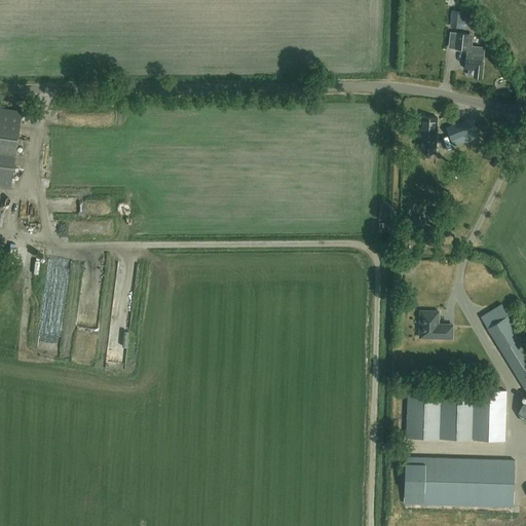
[(462,10),(451,9),(450,22),(461,23),(462,10)]
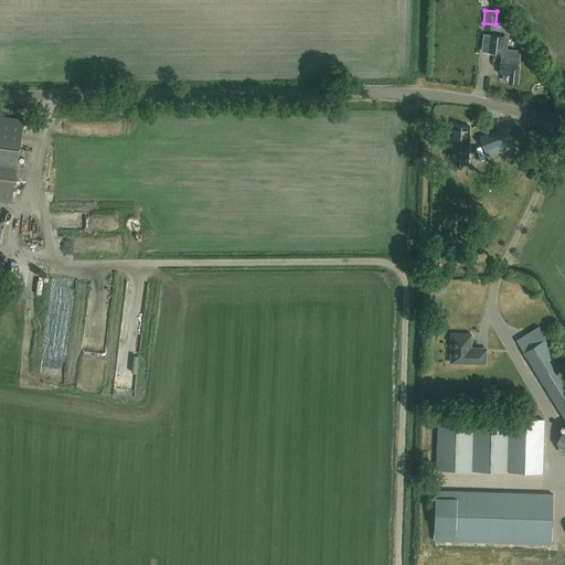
[(507,49),(508,40),(508,36),(491,34),(489,52),(502,53),(501,62),(500,62),(499,73),(510,74),(509,83),(516,83),(519,65),(521,50),(507,49)]
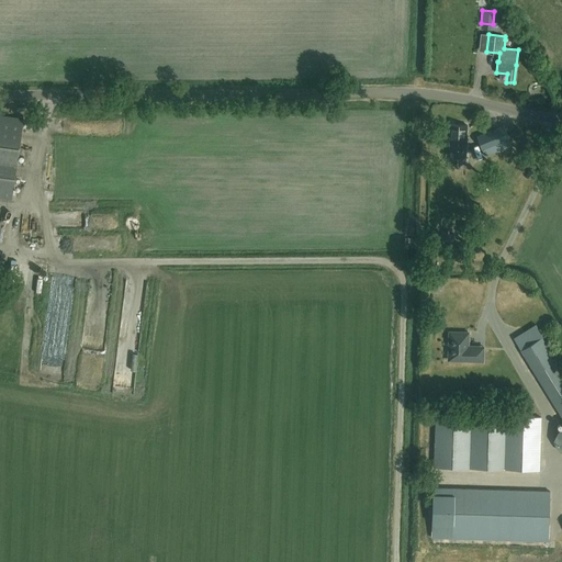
[(0,200),(11,202),(19,154),(23,119),(0,115),(0,200)]
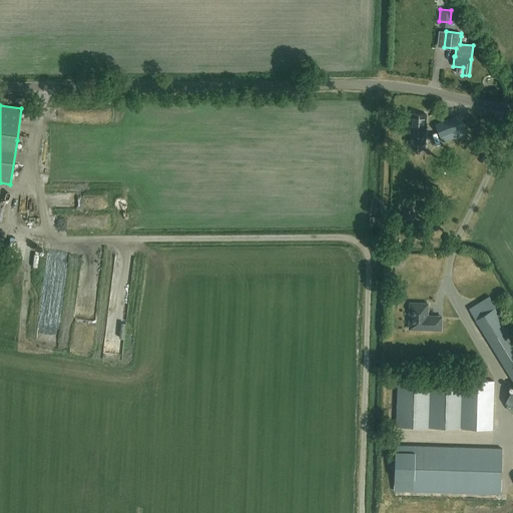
[(425,147),(426,114),(411,113),(410,147),(425,147)]
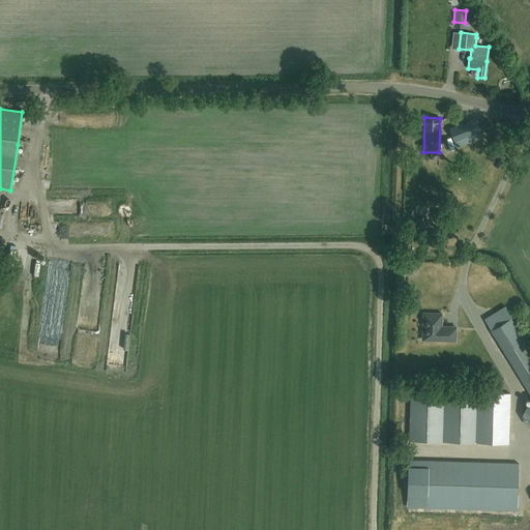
[(475,118),(449,128),(454,141),(480,130),(475,118)]
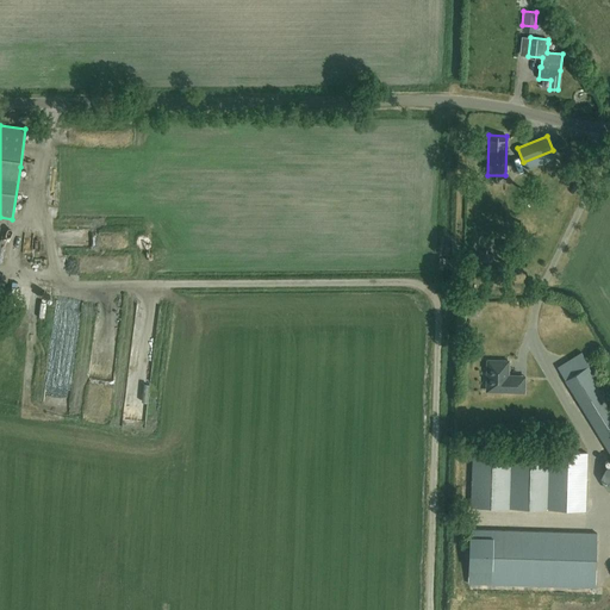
[(508,242),(499,247),(515,274),(523,269),(508,242)]
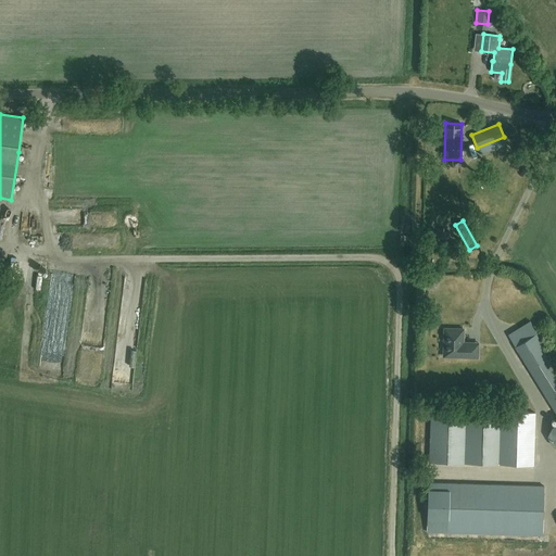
[(443,228),(437,228),(436,239),(449,240),(449,234),(443,234),(443,228)]
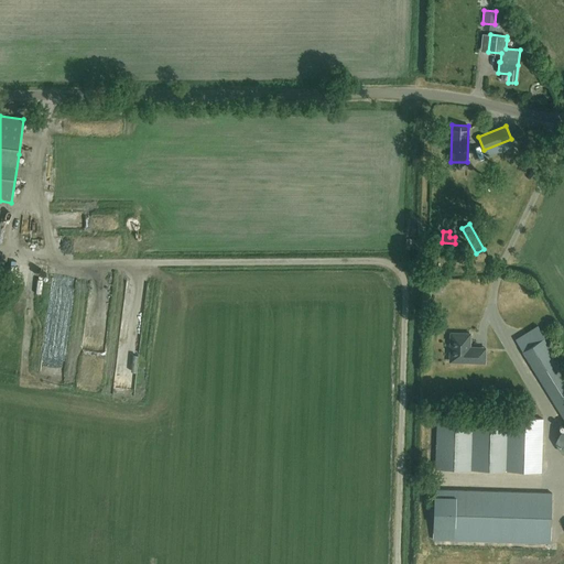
[(22,234),(23,243),(34,243),(33,232),(22,234)]
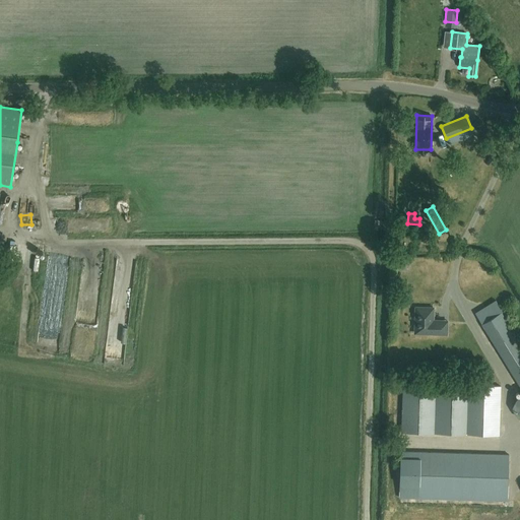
[(434,308),(415,307),(415,325),(416,325),(416,333),(447,334),(447,321),(432,320),(432,317),(433,317),(434,308)]
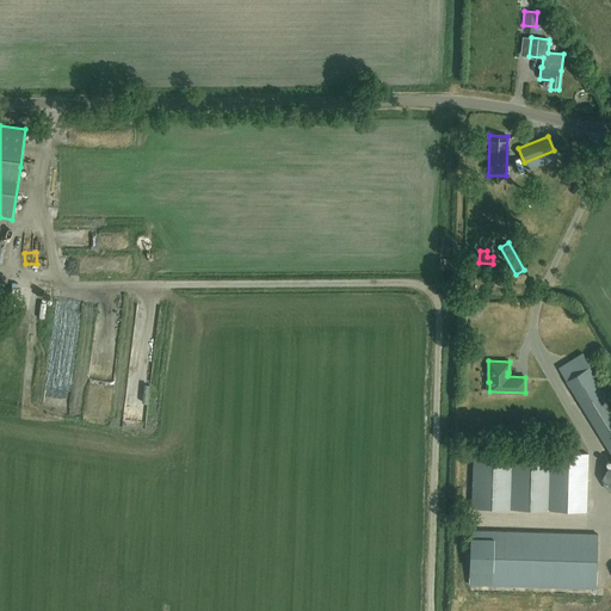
[(610,396),(591,364),(566,380),(610,452),(610,463),(605,468),(602,481),(609,491),(610,491),(610,396)]
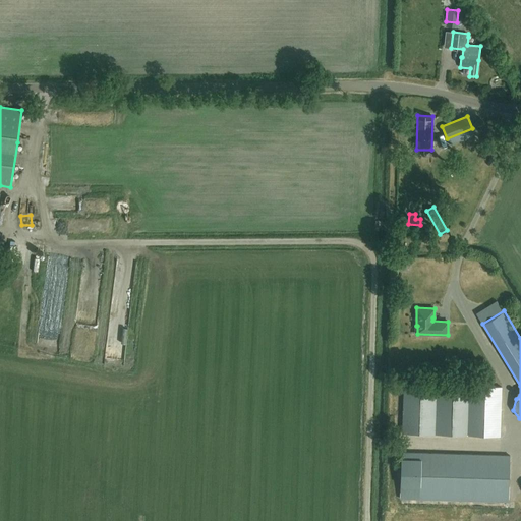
[(502,387),(404,384),(402,432),(500,436),(502,387)]
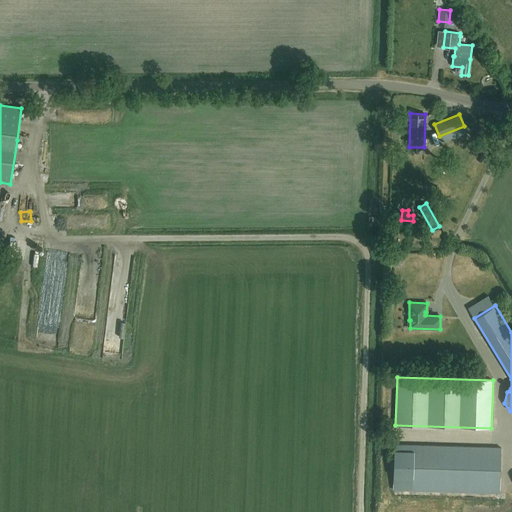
[(395,444),(394,465),(393,490),(499,493),(501,447),(395,444)]
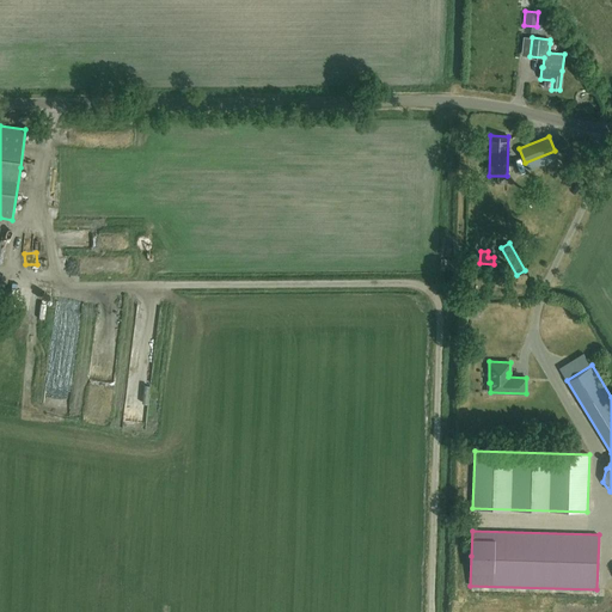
All buildings are outlined.
